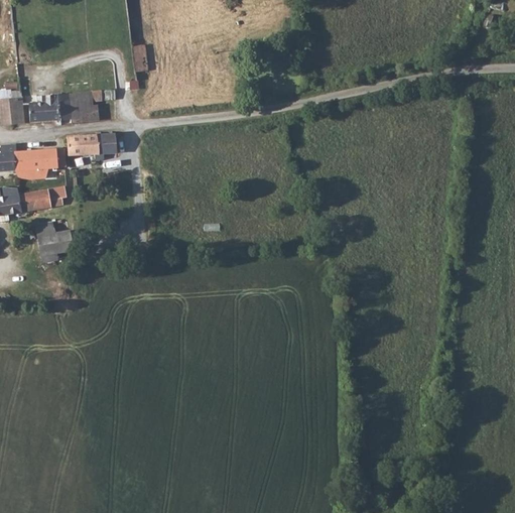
[(131,39),(136,67),(148,63),(143,37),(131,39)]
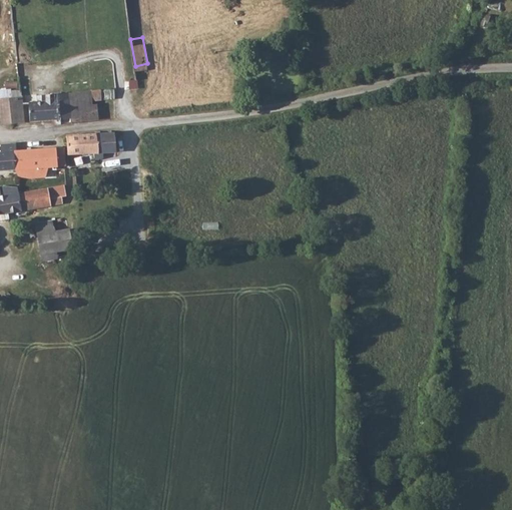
[(3,82),(17,80),(16,71),(15,71),(2,72),(3,82)]
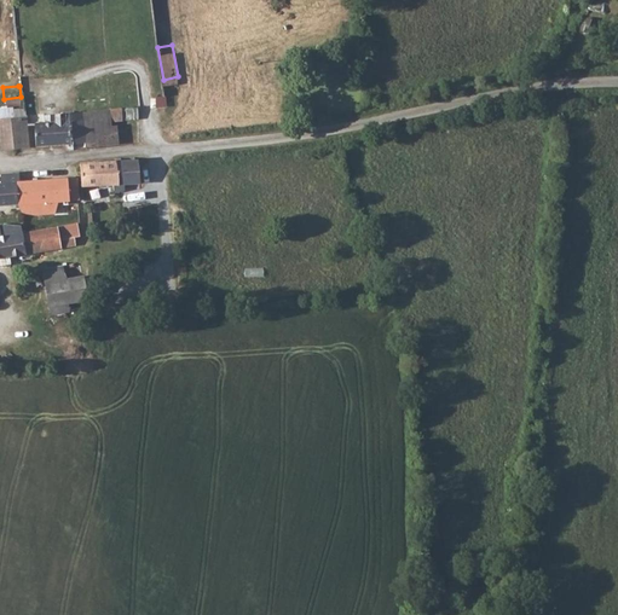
[(34,116),(35,140),(68,137),(69,144),(73,144),(73,140),(116,138),(115,117),(111,117),(111,111),(125,110),(126,110),(127,110),(155,104),(154,99),(166,98),(165,88),(163,88),(156,90),(156,94),(122,100),(45,108),(45,114),(34,116)]
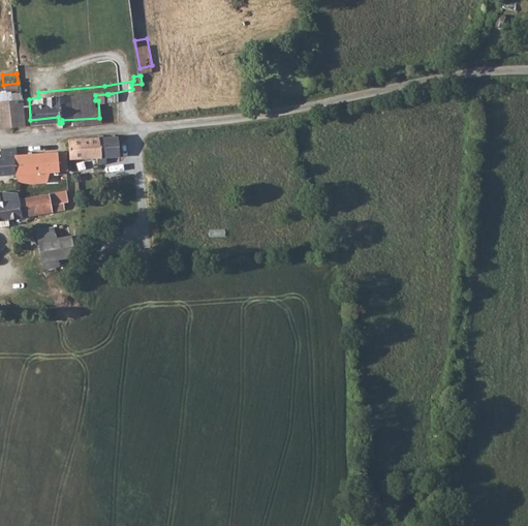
[(8,91),(11,122),(24,121),(18,86),(10,87),(8,91)]
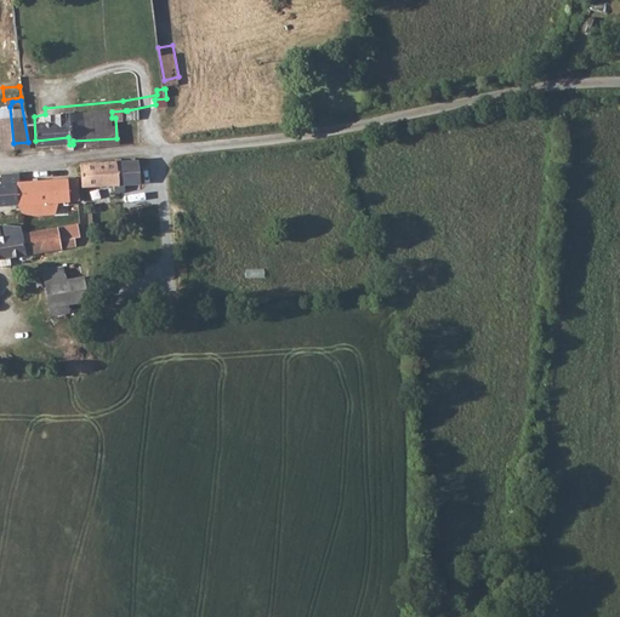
[(0,143),(13,143),(10,107),(10,102),(0,102),(0,143)]
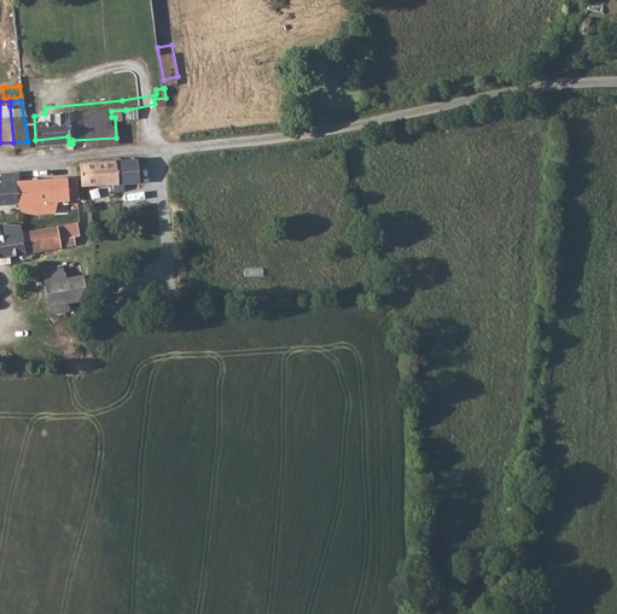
[(151,177),(151,159),(138,159),(135,153),(128,153),(128,158),(120,158),(117,153),(112,153),(112,159),(80,163),(81,175),(83,186),(112,182),(112,189),(126,188),(126,182),(140,181),(140,177),(151,177)]
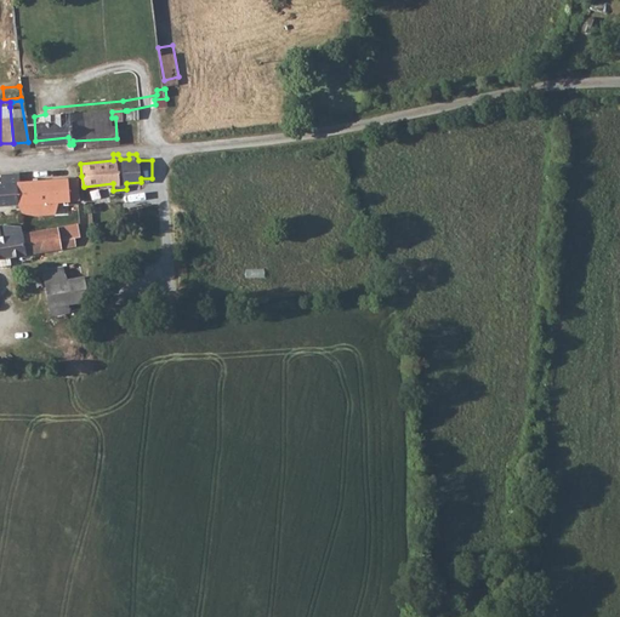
[(1,183),(0,182),(0,206),(17,206),(29,215),(34,216),(56,215),(56,200),(78,201),(77,176),(38,181),(38,177),(30,178),(30,181),(18,182),(18,173),(1,175),(1,183)]
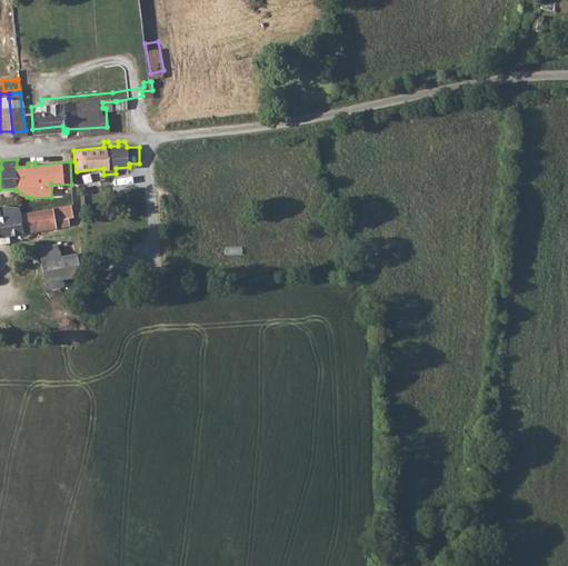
[(69,218),(72,218),(72,205),(69,205),(22,215),(20,206),(0,206),(0,238),(70,227),(69,218)]
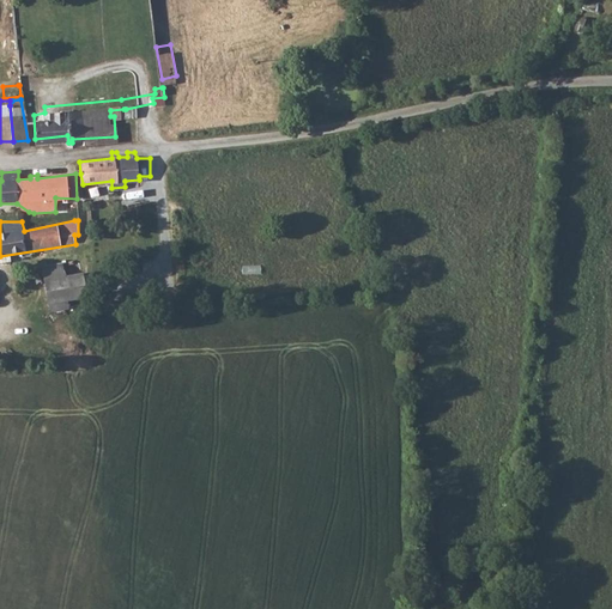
[(43,284),(64,279),(61,265),(41,268),(43,284)]
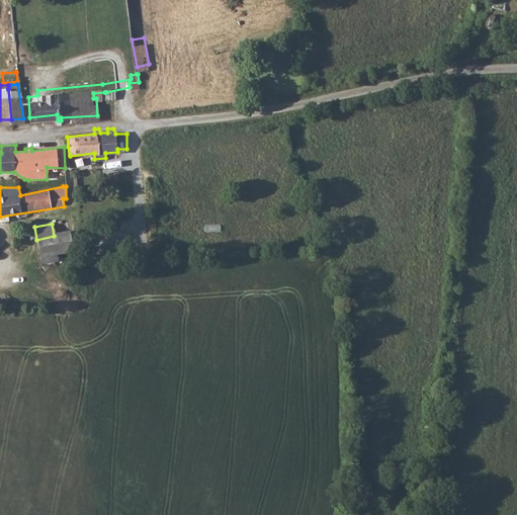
[(69,253),(74,252),(70,233),(54,236),(36,240),(39,258),(57,256),(69,254),(69,253)]
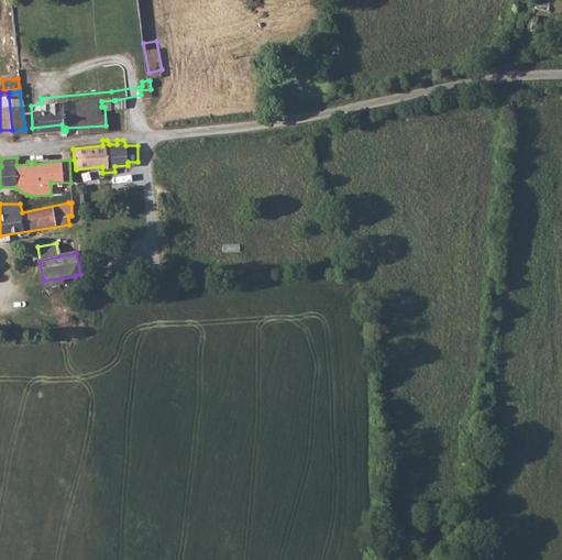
[(64,286),(62,278),(43,281),(45,289),(64,286)]
